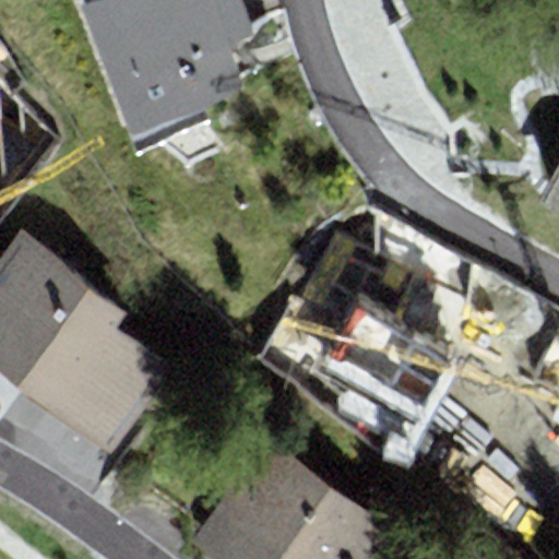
[(82,0),(130,132),(245,91),(227,45),(256,34),(242,0),(82,0)]
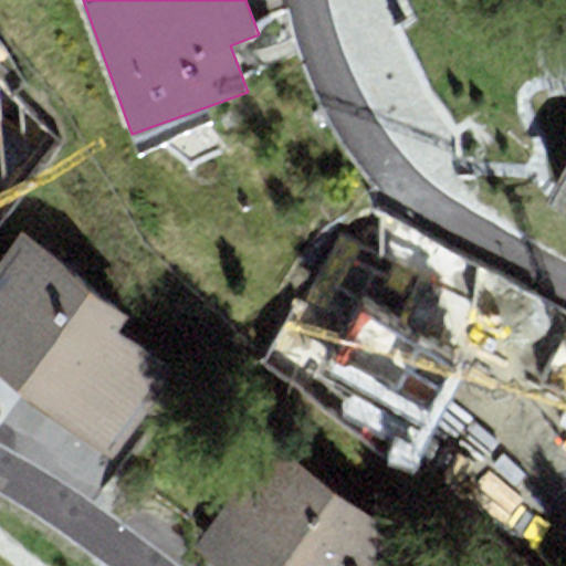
[(0,166),(30,143),(0,104),(0,166)]
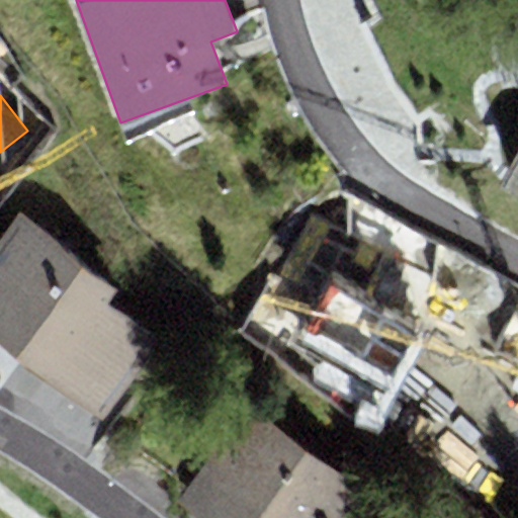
[(517,151),(498,186),(517,197),(517,151)]
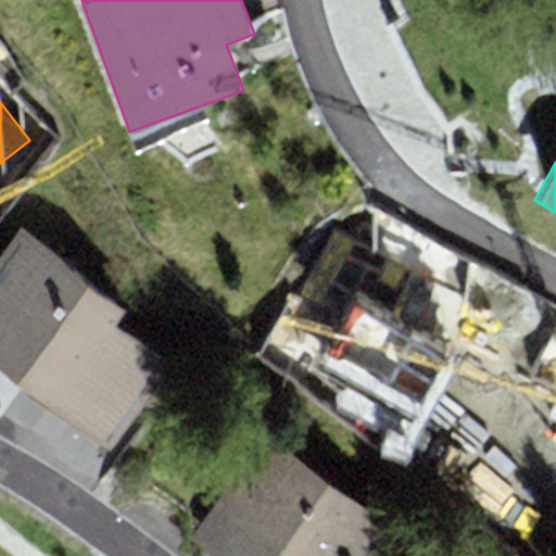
[(0,258),(0,368),(105,446),(167,363),(117,326),(128,312),(20,231),(0,258)]
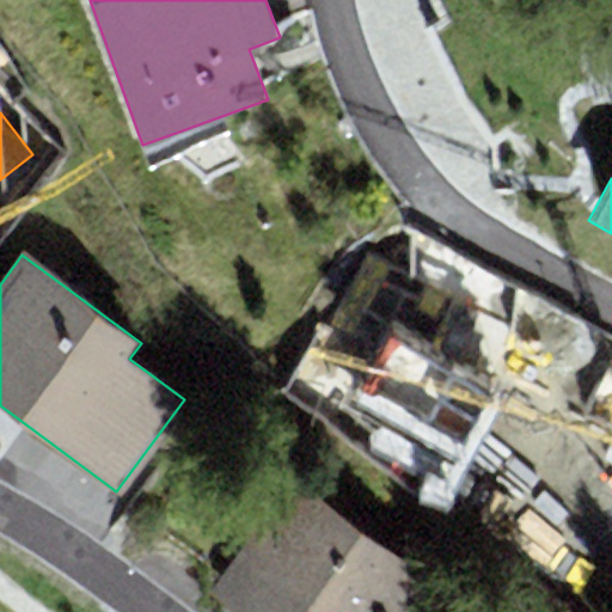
[(347,398),(463,460),(528,337),(414,276),(347,398)]
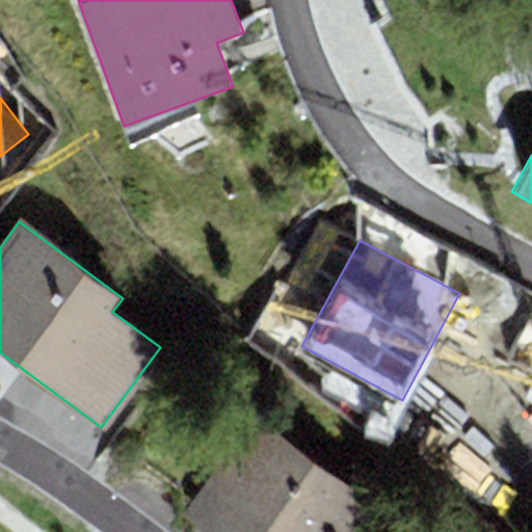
[(181,519),(198,531),(354,531),(376,502),(254,416),(181,519)]
